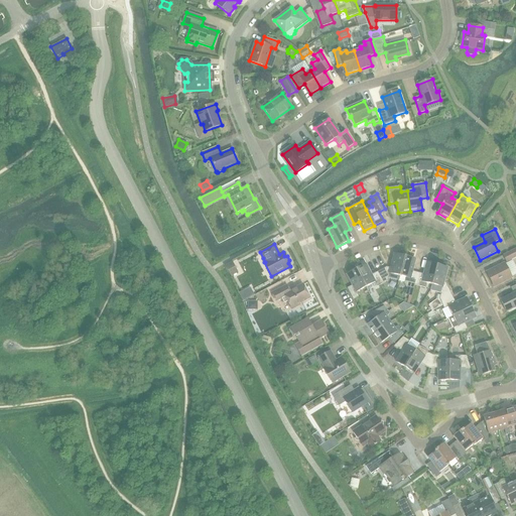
[(515,256),(515,248),(503,255),(506,262),(515,256)]
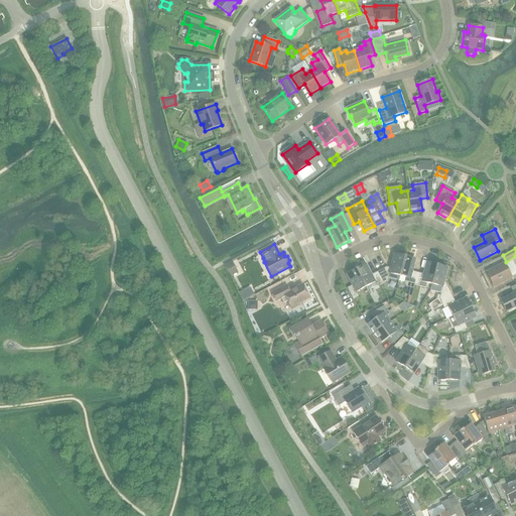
[(379,271),(376,272),(382,283),(385,282),(387,281),(388,278),(398,280),(399,276),(404,257),(394,254),(391,268),(386,267),(379,271)]
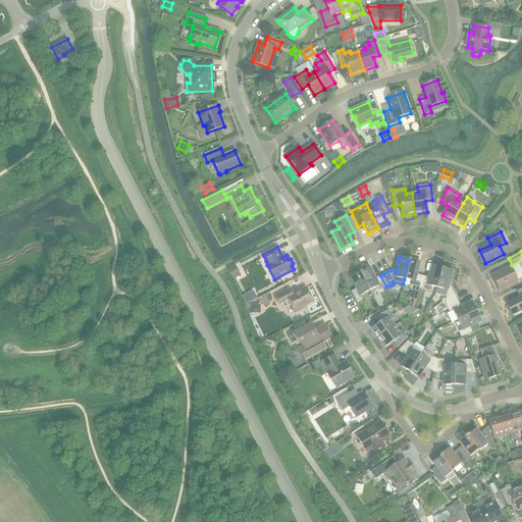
[(420,263),(409,260),(404,279),(410,281),(409,288),(411,291),(418,293),(419,289),(422,276),(417,274),(420,263)]
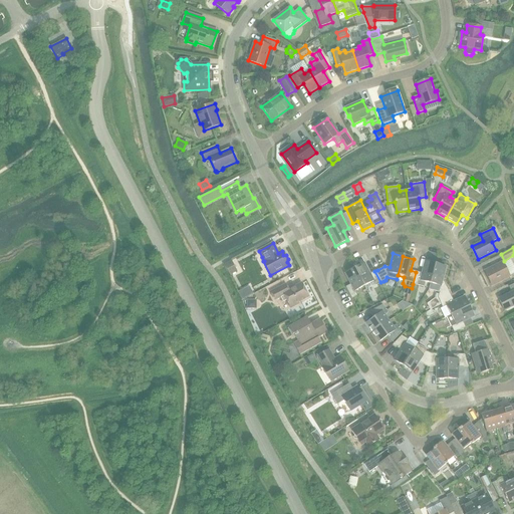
[(236,271),(230,260),(223,264),(229,275),(236,271)]
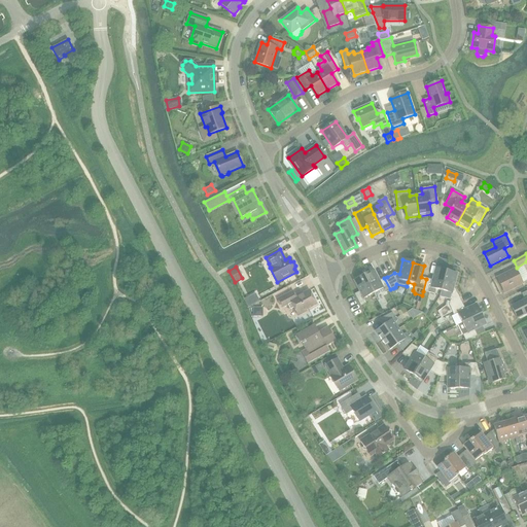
[(435,289),(441,290),(446,271),(435,269),(432,280),(426,279),(423,291),(434,294),(435,289)]
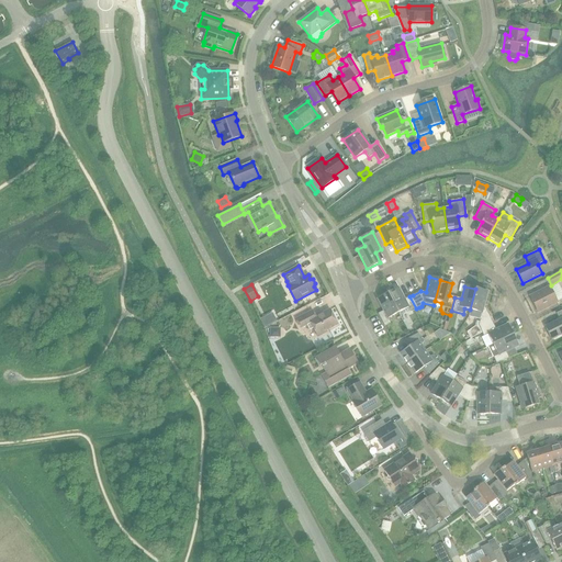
[(549,287),(529,296),(538,313),(558,303),(549,287)]
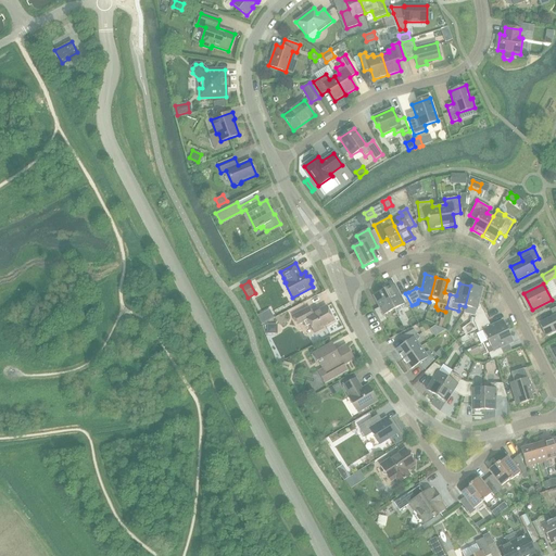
[(394,285),(383,290),(394,310),(400,306),(401,308),(403,310),(406,308),(412,305),(405,293),(400,297),(396,291),(394,285)]
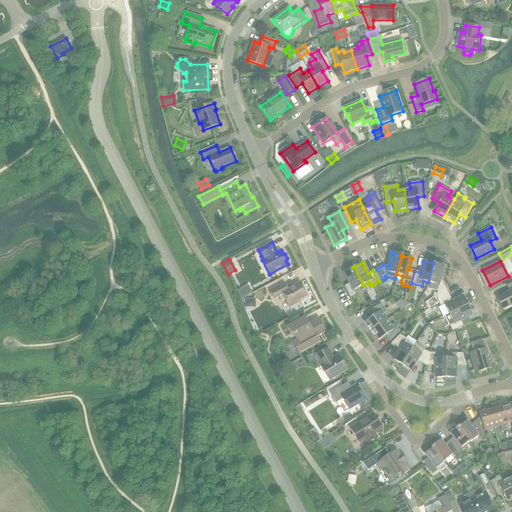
[(436,296),(438,301),(449,295),(444,283),(439,282),(444,266),(433,263),(428,282),(438,285),(436,296)]
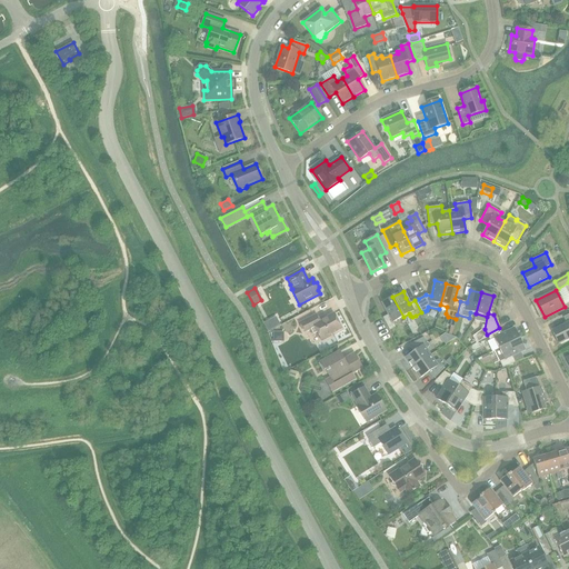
[(392,322),(403,317),(392,297),(382,302),(388,315),(382,318),(389,330),(396,327),(392,322)]
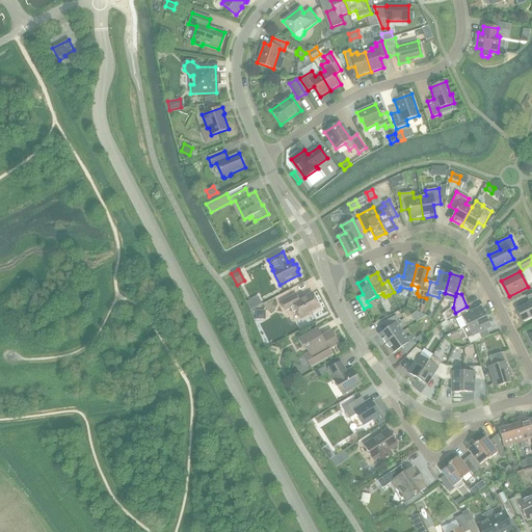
[(295,294),(280,302),(285,311),(290,308),(293,313),(296,311),(300,319),(309,315),(309,314),(319,308),(312,293),(298,299),(295,294)]
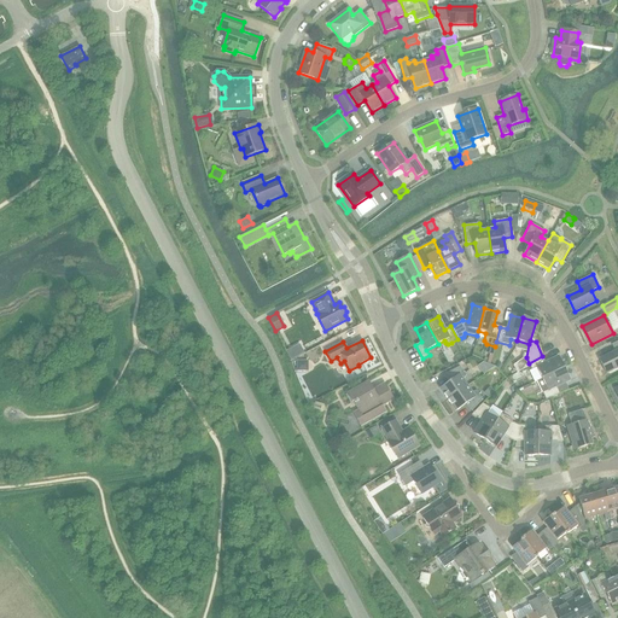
[(617,367),(617,340),(612,344),(614,351),(599,360),(606,373),(617,367)]
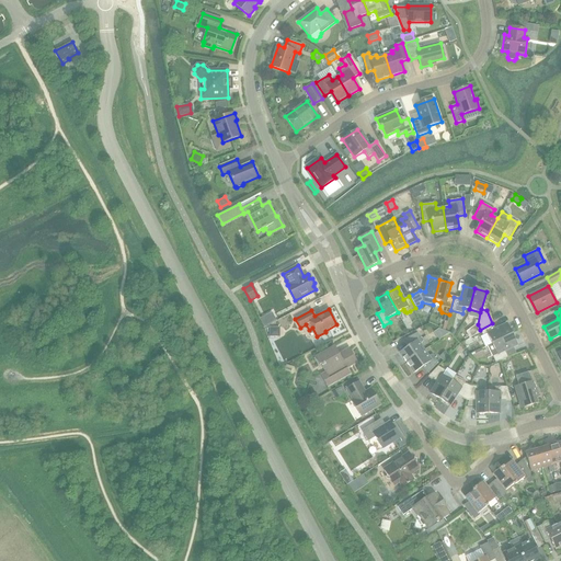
[(464,325),(467,336),(480,332),(476,321),(464,325)]
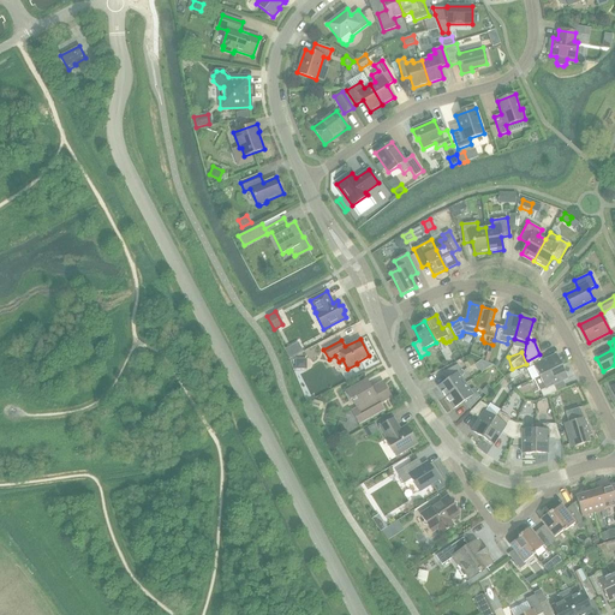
[(533,365),(539,377),(561,366),(555,356),(543,362),(539,354),(526,362),(529,368),(533,365)]
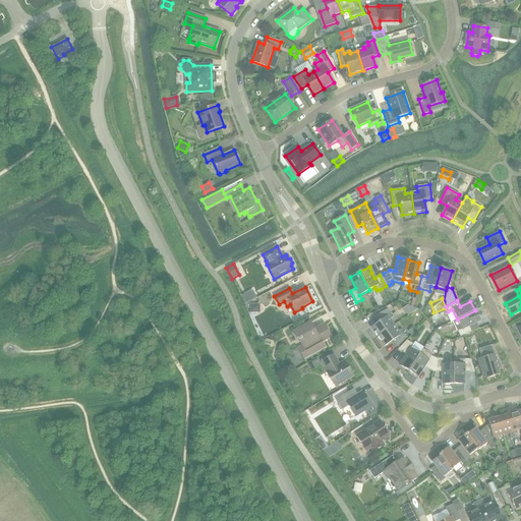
[(249,312),(257,312),(257,304),(249,304),(249,312)]
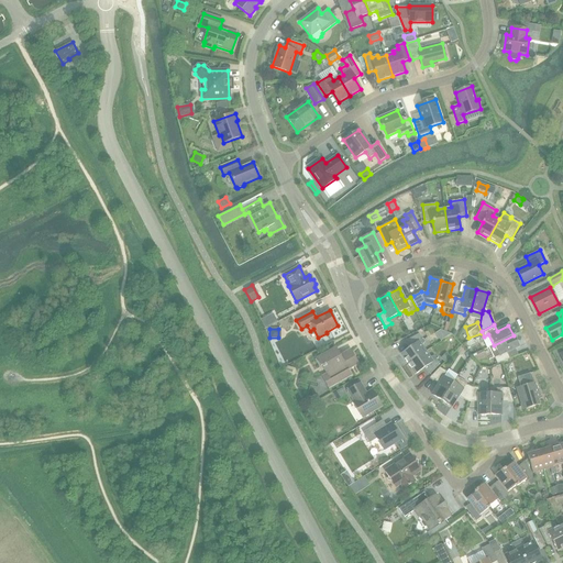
[(408,364),(426,352),(422,345),(424,342),(419,334),(406,341),(410,346),(400,354),(408,364)]
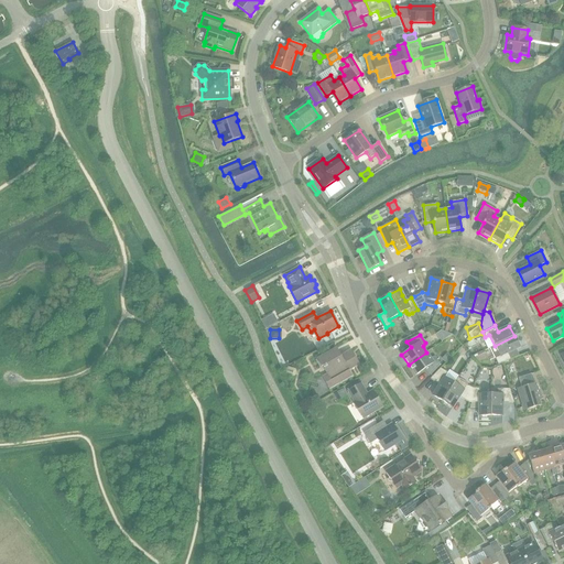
[(519,347),(514,336),(495,346),(490,348),(498,365),(510,359),(508,353),(519,347)]
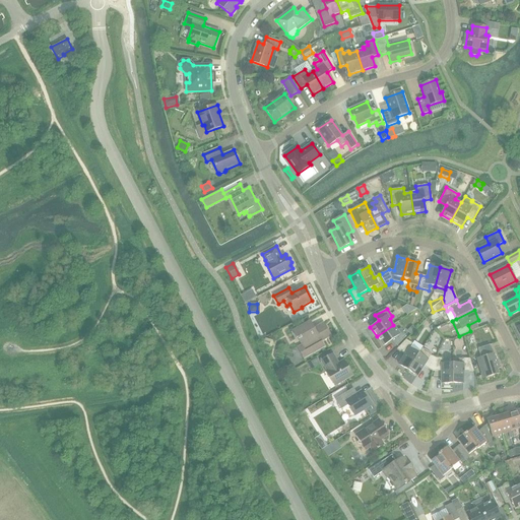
[(314,328),(310,321),(290,332),(295,339),(298,338),(298,339),(299,339),(302,344),(297,347),(304,360),(325,347),(321,341),(331,336),(326,327),(323,329),(321,325),(314,328)]
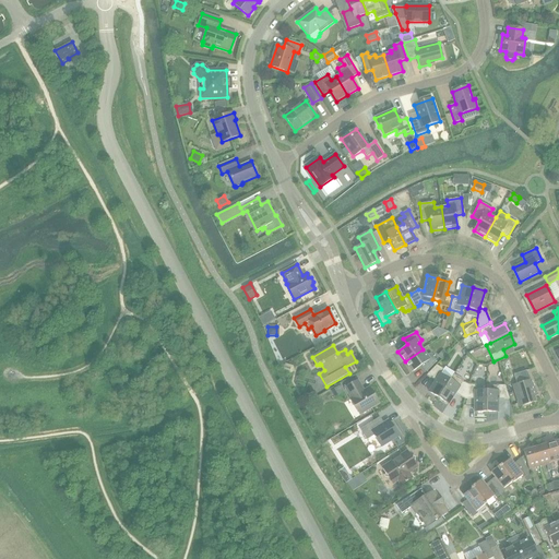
[(427,355),(423,349),(405,361),(412,372),(421,365),(427,371),(437,361),(431,354),(427,355)]
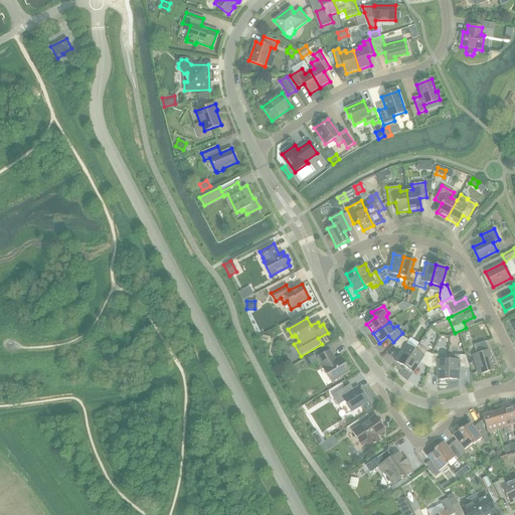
[(447,327),(435,330),(439,334),(450,335),(451,335),(447,327)]
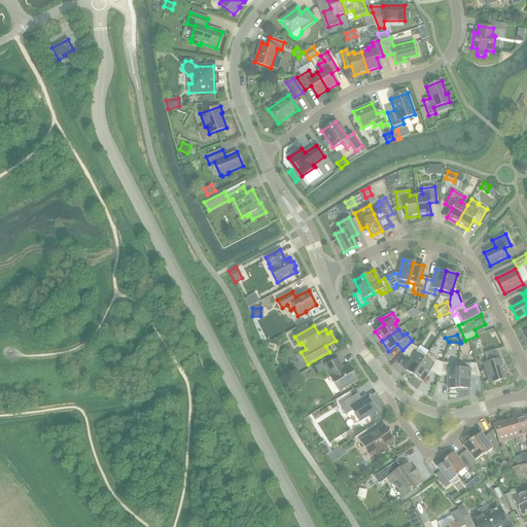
[(267,344),(266,348),(267,350),(273,351),(275,350),(276,347),(276,344),(269,342),(267,344)]
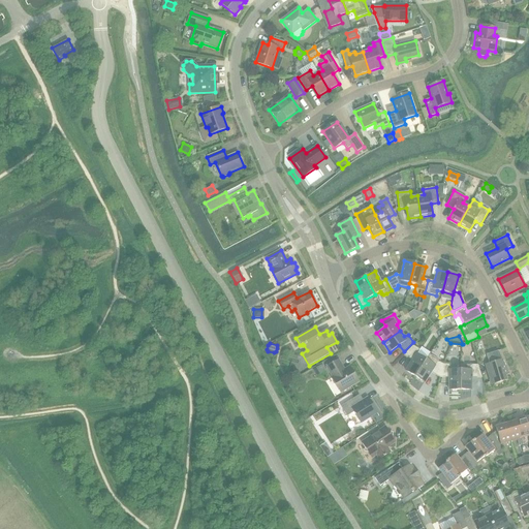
[(415,376),(426,360),(416,353),(419,349),(413,345),(404,354),(412,361),(406,371),(415,376)]
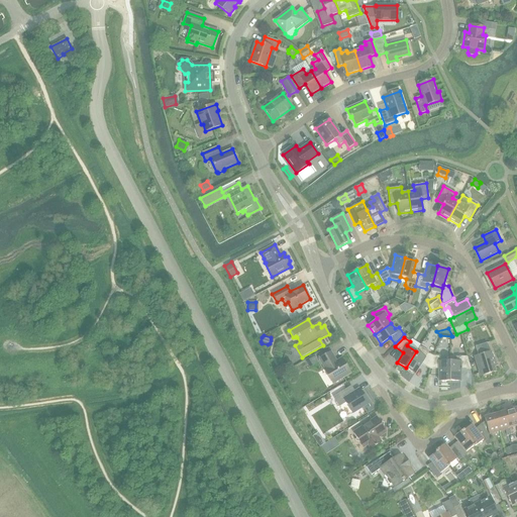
[(497,364),(487,342),(476,346),(478,355),(474,356),(480,376),(495,372),(494,366),(497,364)]
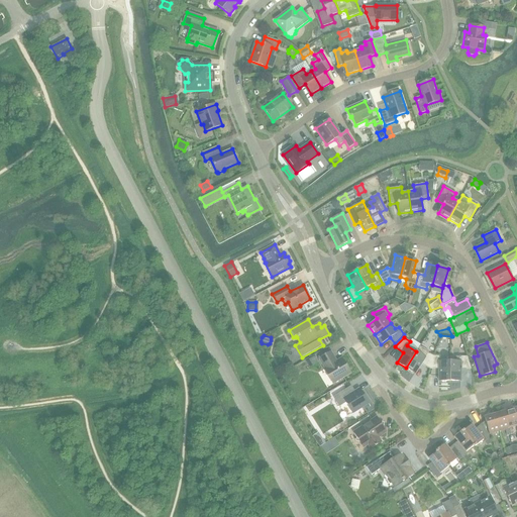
[(421,364),(429,369),(433,355),(428,353),(429,352),(419,346),(416,351),(406,368),(414,374),(421,364)]
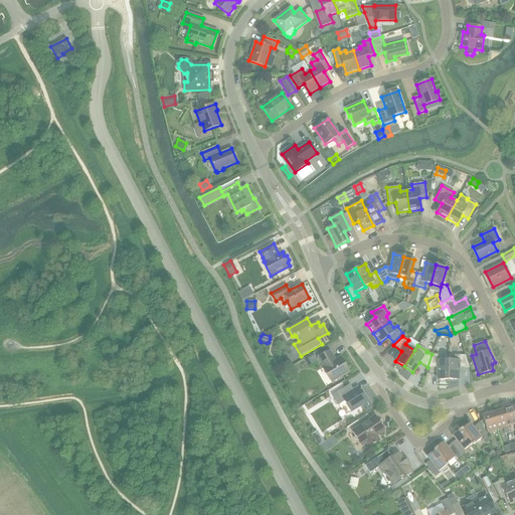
[(330,351),(318,358),(324,367),(323,367),(332,381),(348,371),(340,357),(335,360),(330,351)]
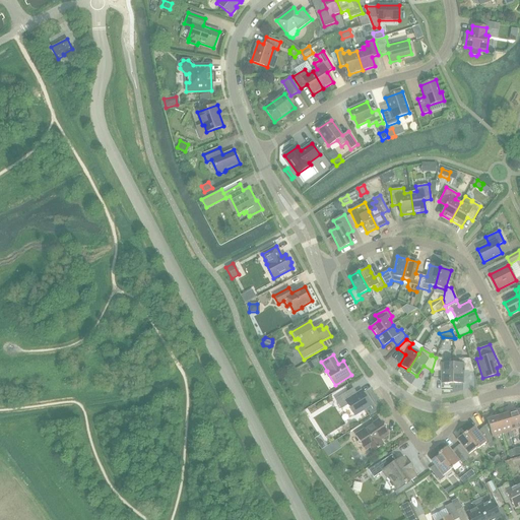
[(436,358),(432,371),(442,371),(442,383),(452,383),(452,363),(442,363),(442,359),(436,358)]
